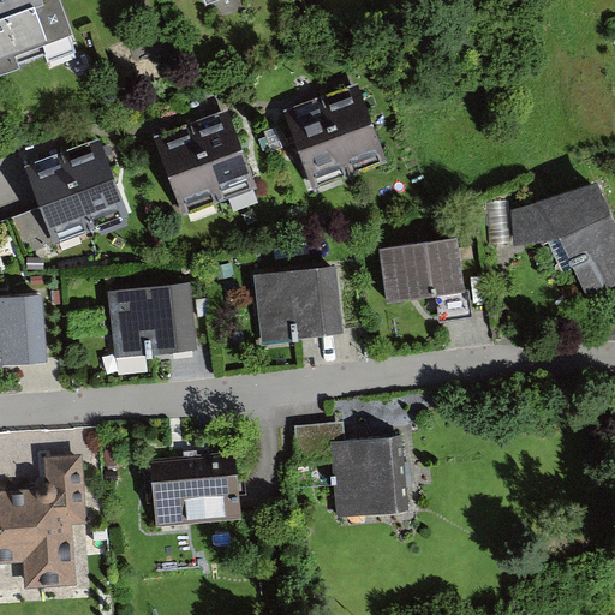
[(59,0),(0,0),(0,77),(77,48),(59,0)]
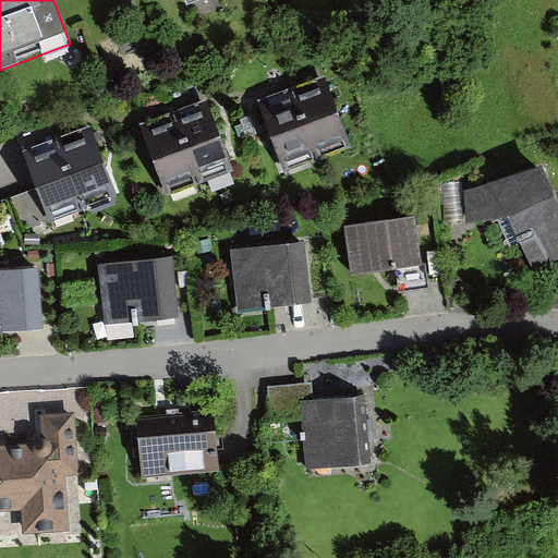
[(326,73),(292,86),(318,157),(352,145),(326,73)]
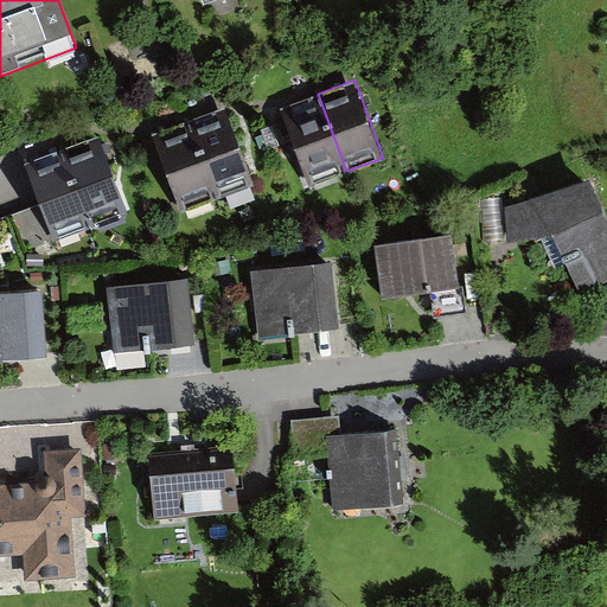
[(310,185),(346,171),(318,94),(281,107),(310,185)]
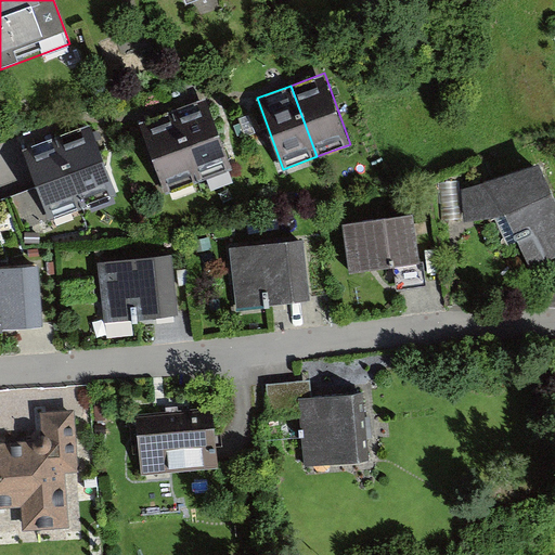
[(207,99),(175,111),(198,178),(232,166),(207,99)]
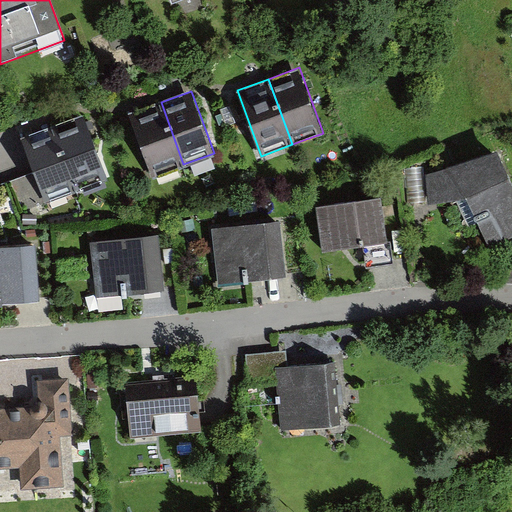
[(152,176),(183,164),(161,102),(130,113),(152,176)]
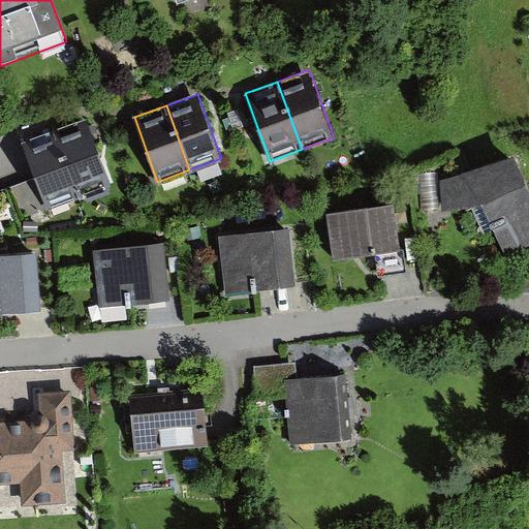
[(87,121),(55,132),(79,200),(112,189),(87,121)]
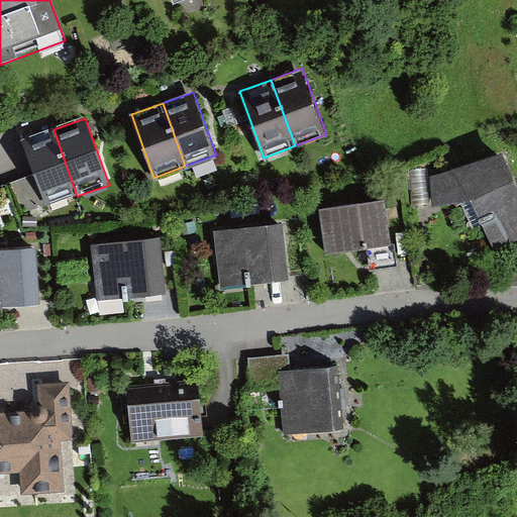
[(45,207),(77,196),(54,129),(21,140),(45,207)]
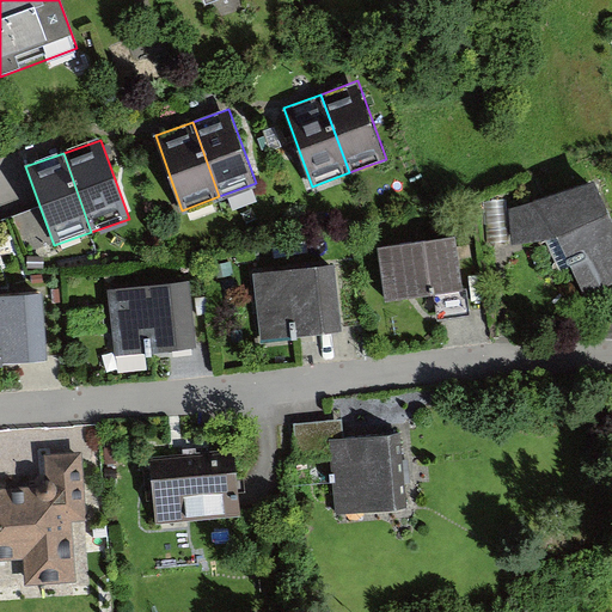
[(611,206),(600,176),(514,209),(519,243),(548,234),(563,262),(581,257),(594,289),(611,281),(611,206)]
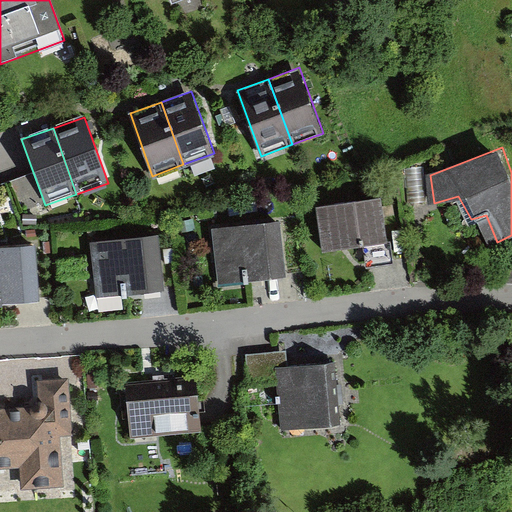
[(382,197),(319,206),(326,251),(389,242),(382,197)]
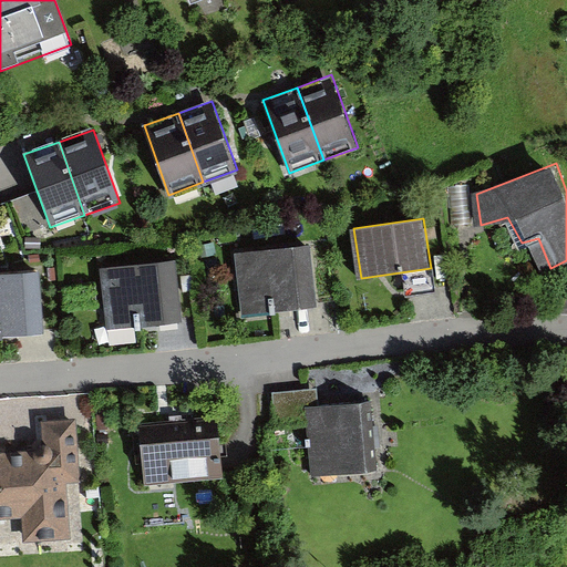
[(312,245),(239,253),(245,311),(318,303),(312,245)]
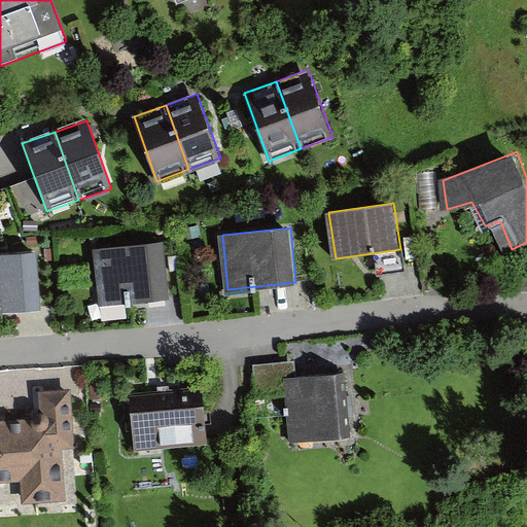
[(94,246),(100,305),(170,297),(164,239),(145,241),(131,243),(126,243),(101,246),(94,246)]
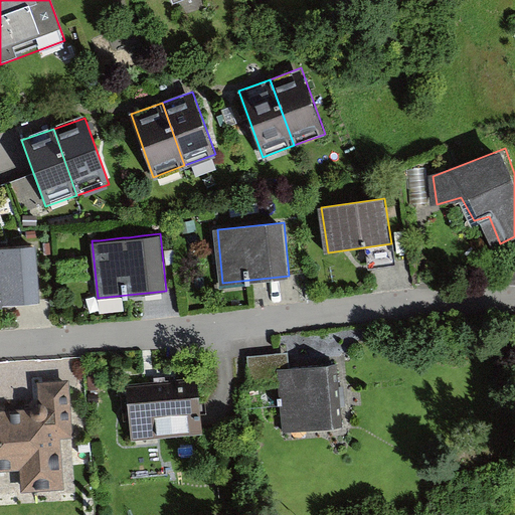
[(37,246),(0,247),(0,302),(40,300),(37,246)]
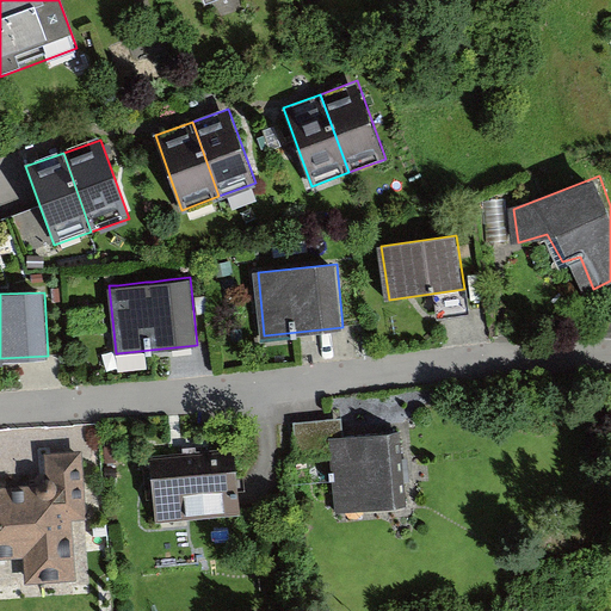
[(345,420),(298,423),(301,461),(337,460),(339,508),(403,505),(400,434),(346,437),(345,420)]
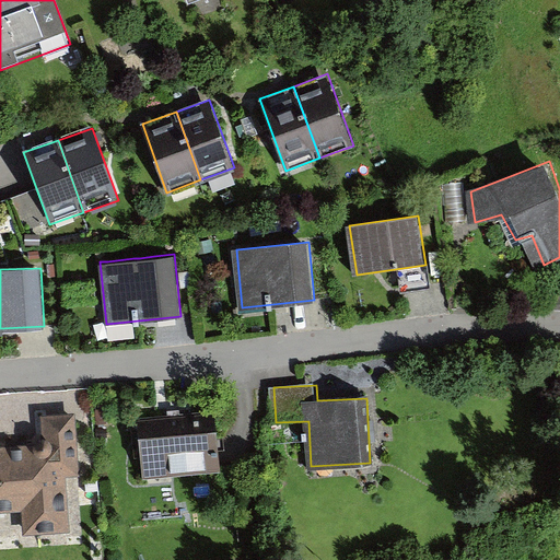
[(0,511),(20,511),(21,536),(73,534),(70,476),(83,475),(81,415),(41,417),(42,442),(0,443),(0,511)]
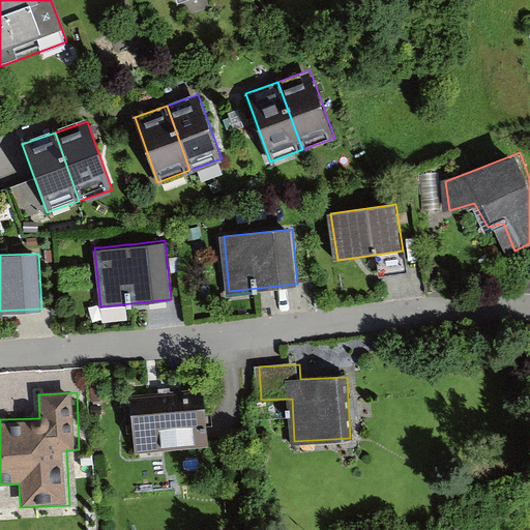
[(131,409),(135,452),(209,446),(206,403),(131,409)]
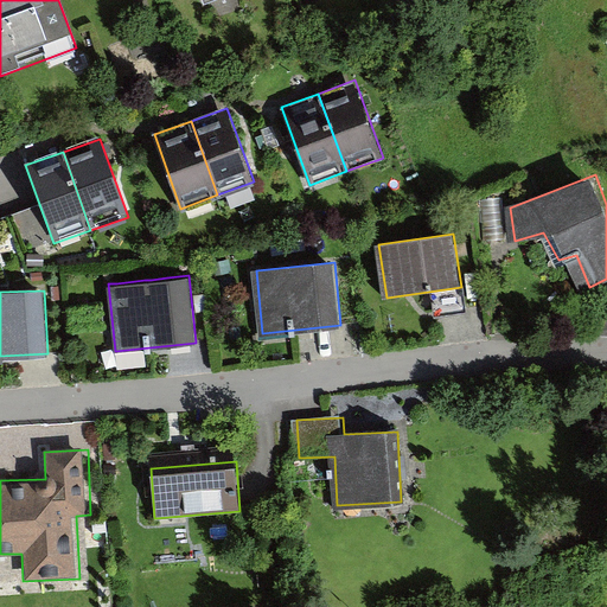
All buildings are outlined.
